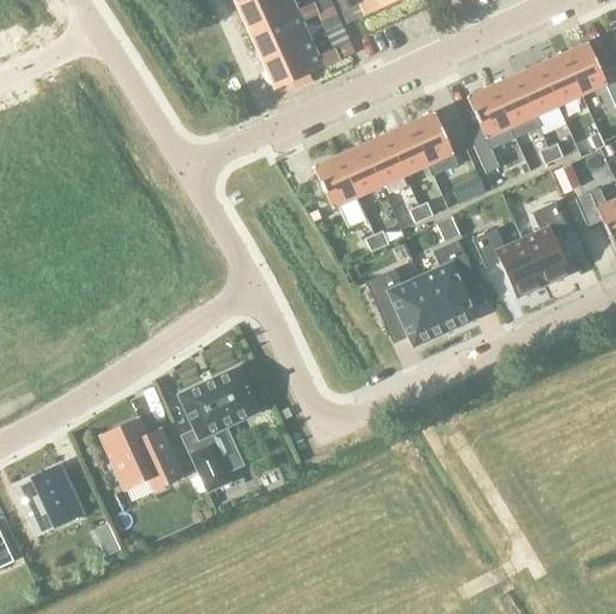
[(249,29),(298,9),(295,0),(243,0),(237,3),(249,29)]
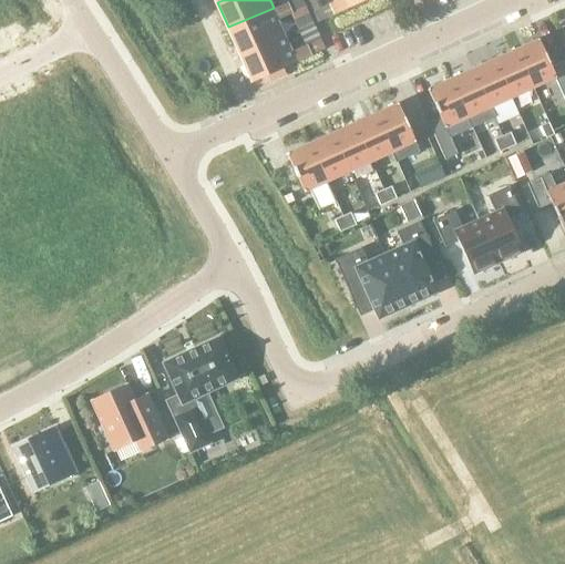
[(336,0),(331,2),(336,12),(362,0),(336,0)]
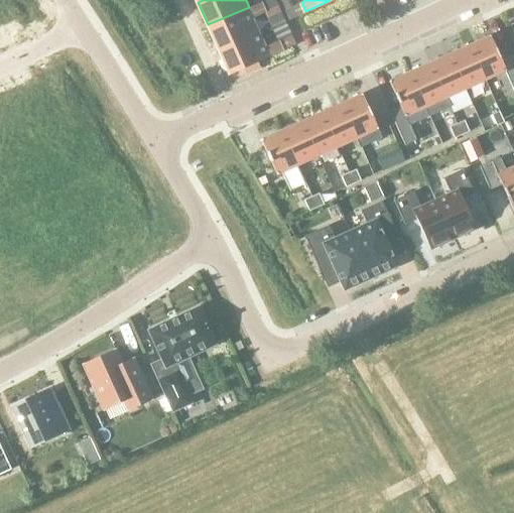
[(262,1),(249,7),(208,24),(219,49),(260,31),(253,16),(266,11),(262,1)]
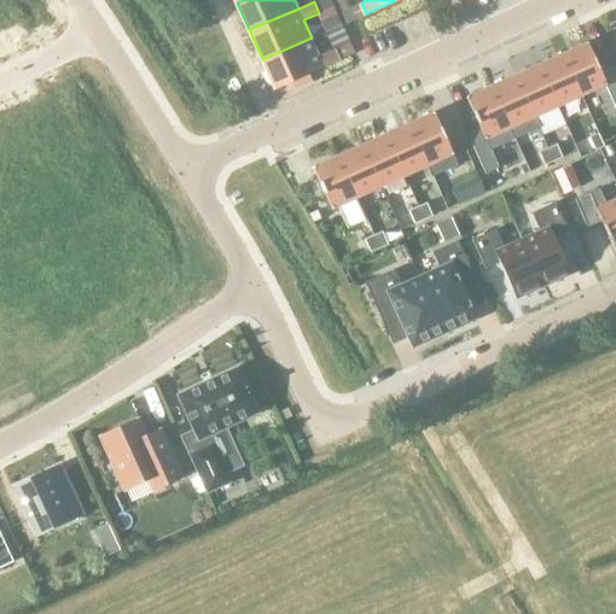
[(262,59),(275,88),(294,80),(296,86),(313,79),(311,72),(340,59),(335,47),(319,54),(312,37),(262,59)]
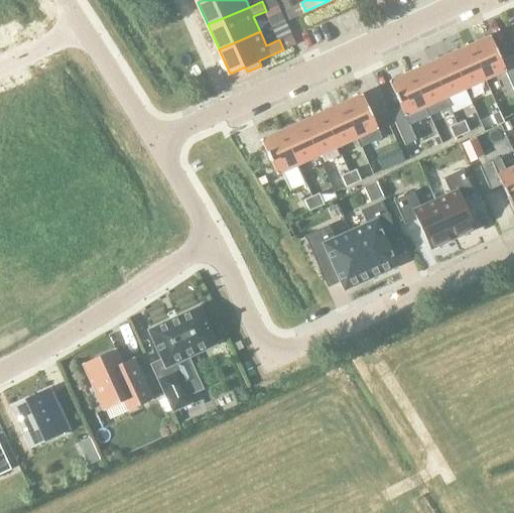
[(513,52),(502,58),(491,34),(471,43),(487,79),(507,70),(513,84),(513,52)]
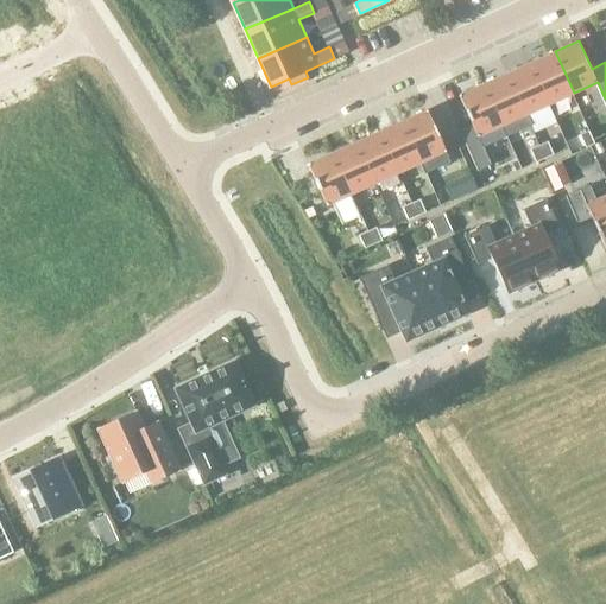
[(574,93),(555,51),(532,62),(550,103),(574,93)]
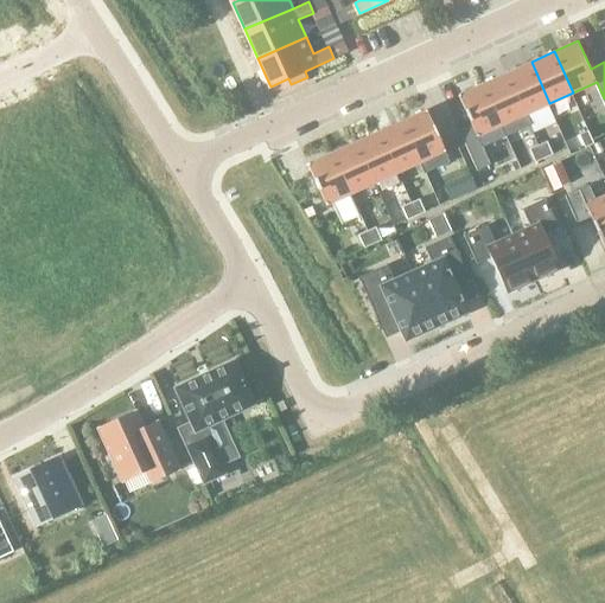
[(549,103),(532,62),(508,71),(527,113),(549,103)]
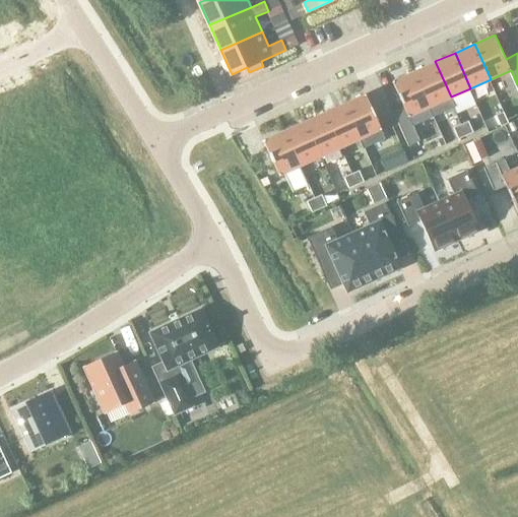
[(451,97),(435,61),(412,71),(429,107),(433,116),(455,106),(451,97)]
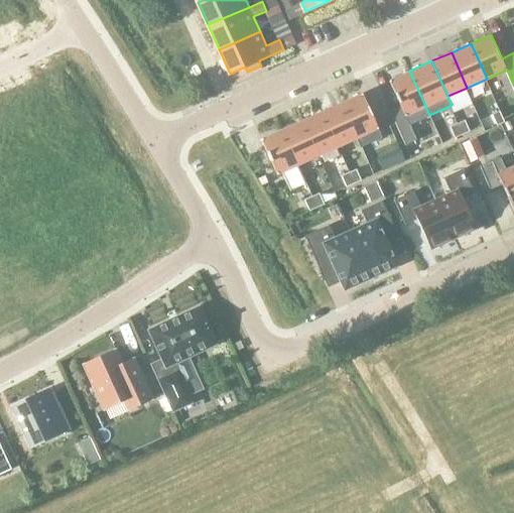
[(425,106),(409,71),(390,80),(401,105),(390,110),(405,143),(417,138),(406,115),(425,106)]
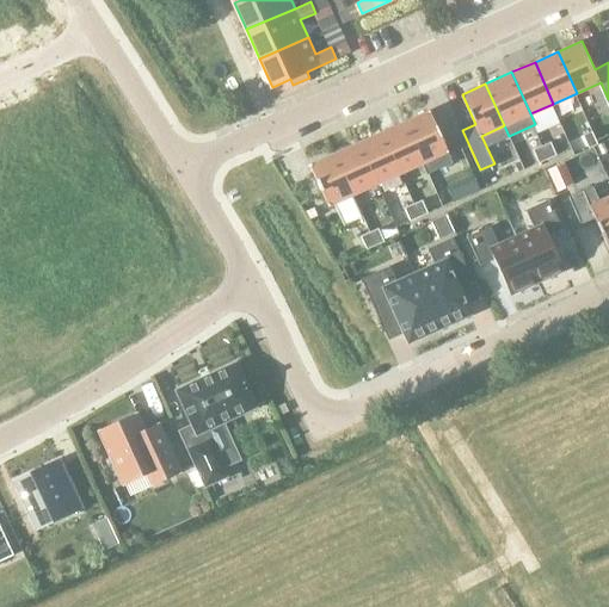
[(453,161),(430,110),(405,121),(423,162),(428,173),(453,161)]
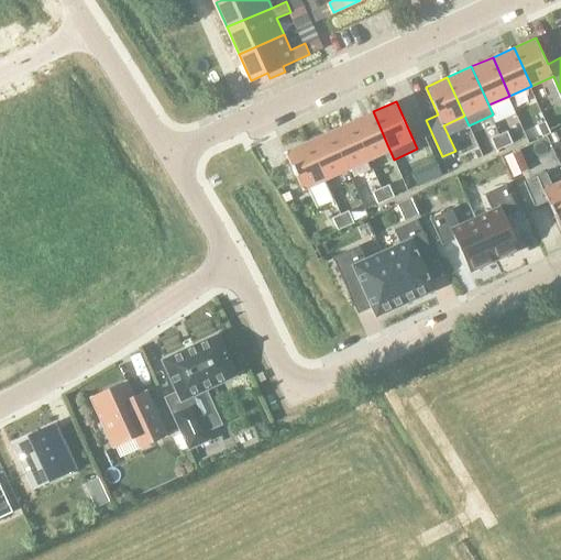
[(389,150),(373,111),(352,121),(369,160),(389,150)]
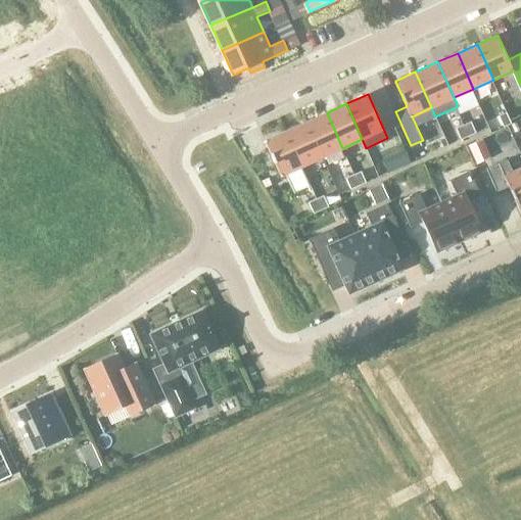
[(512,122),(507,110),(500,114),(505,126),(512,122)]
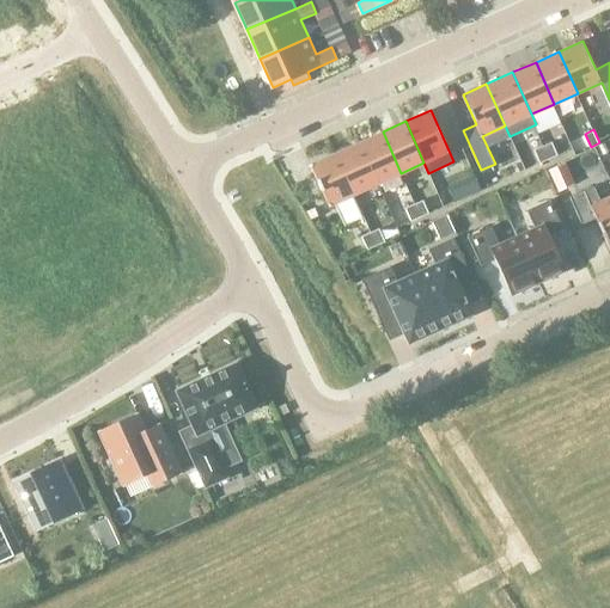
[(401,173),(383,131),(359,142),(378,184),(401,173)]
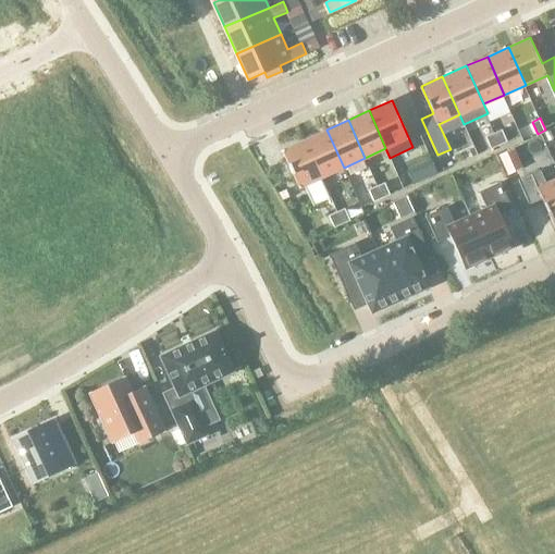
[(508,140),(503,128),(494,132),(500,144),(508,140)]
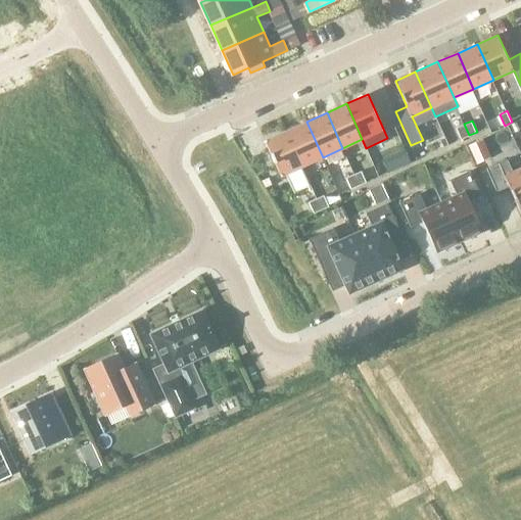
[(323,157),(306,122),(286,131),(302,167),(323,157)]
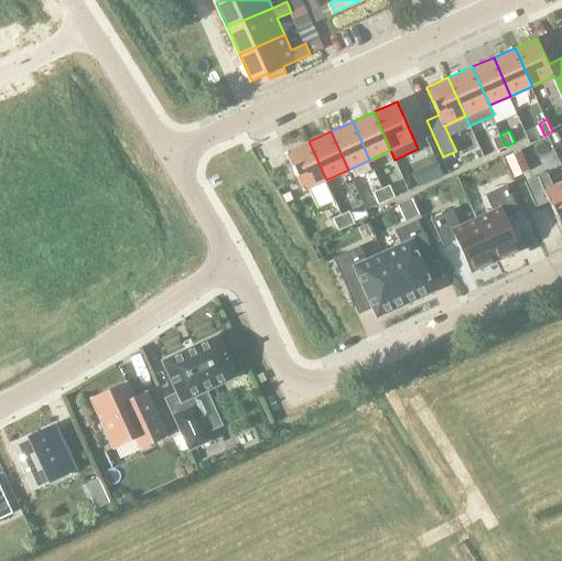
[(506,146),(500,133),(493,137),(498,149),(506,146)]
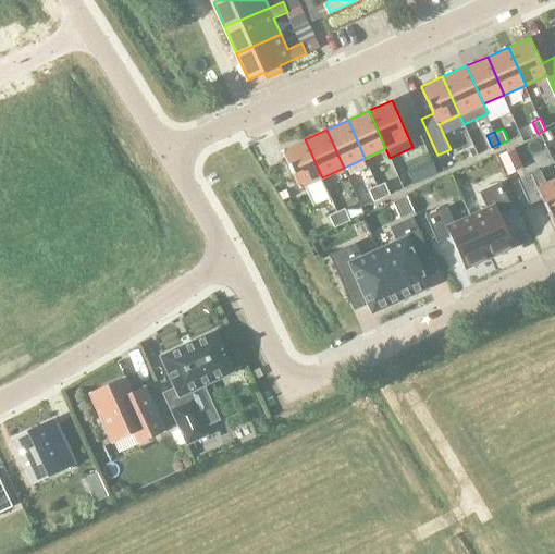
[(322,177),(305,139),(283,149),(299,187),(322,177)]
